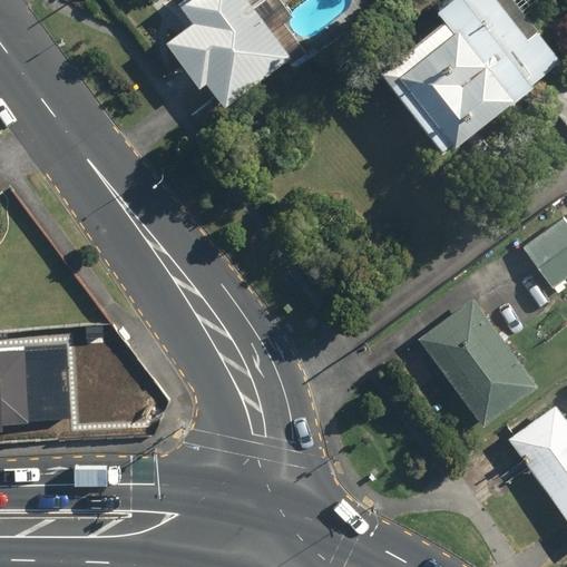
[(291,59),(247,0),(187,0),(178,7),(191,25),(165,44),(199,89),(205,85),(223,109),(291,59)]
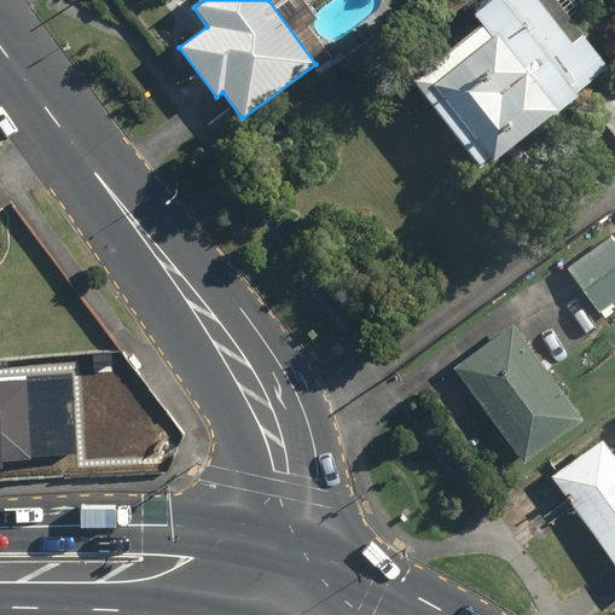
[(482,0),(469,11),(477,22),(406,83),(475,164),(488,154),(492,160),(550,110),(555,115),(613,65),(561,5),(567,0),(482,0)]
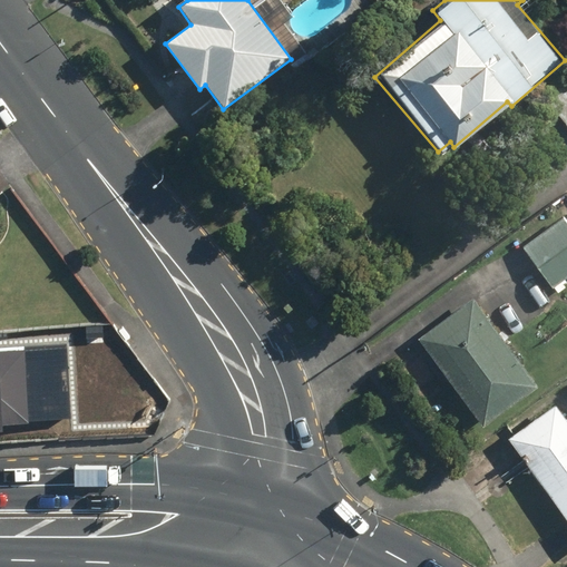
[(566,82),(547,101),(566,123),(566,82)]
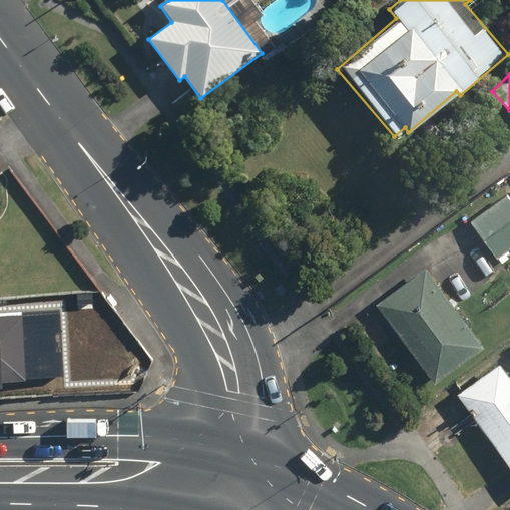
[(509,199),(507,196),(471,225),(501,264),(509,257),(509,199)]
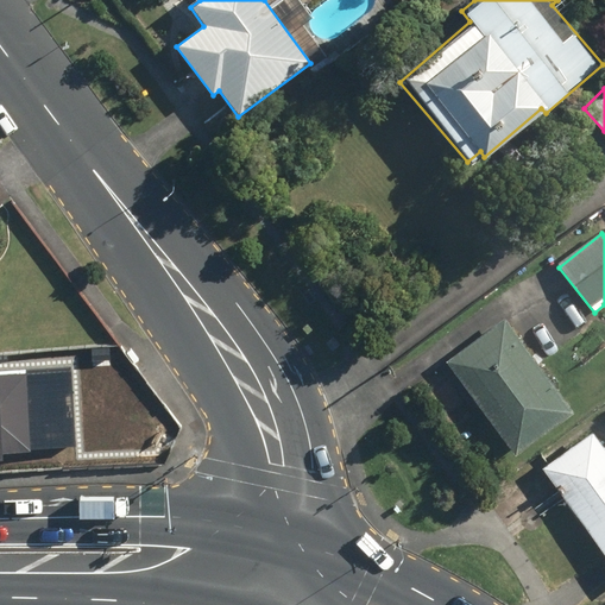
[(574,411),(505,319),(446,363),(515,455),(574,411)]
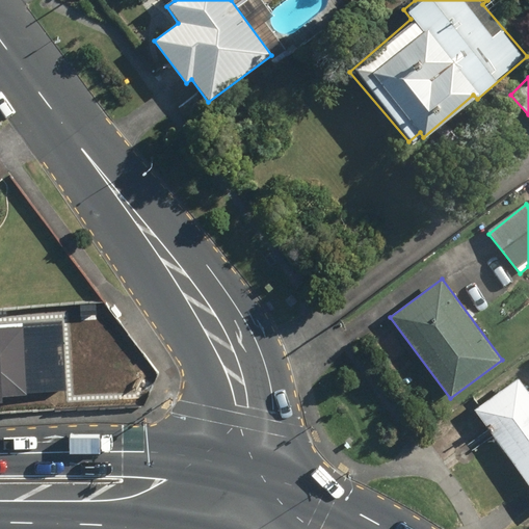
[(0,391),(57,387),(52,323),(0,327),(0,391)]
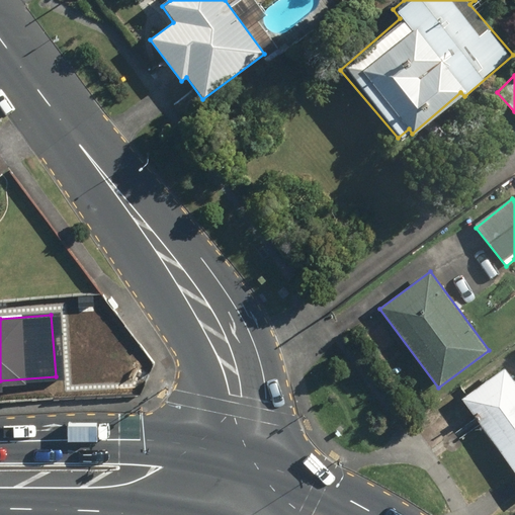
[(514,382),(505,369),(463,400),(514,471),(514,382)]
